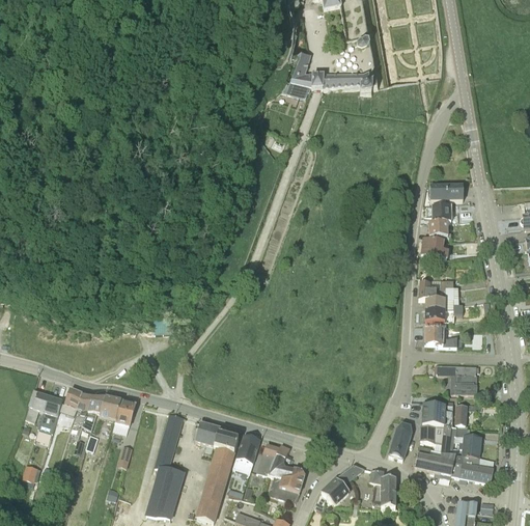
[(366,48),(369,44),(369,38),(365,36),(360,37),(357,42),(358,46),(362,49),(366,48)]
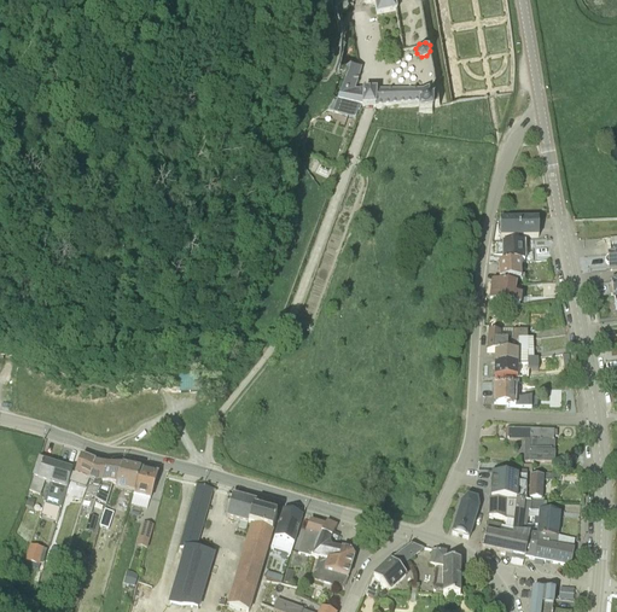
[(420,106),(432,108),(434,95),(430,95),(429,86),(370,87),(366,87),(355,85),(362,64),(343,59),(342,65),(336,91),(335,92),(329,104),(358,115),(362,102),(370,102),(374,102),(420,100),(420,106)]
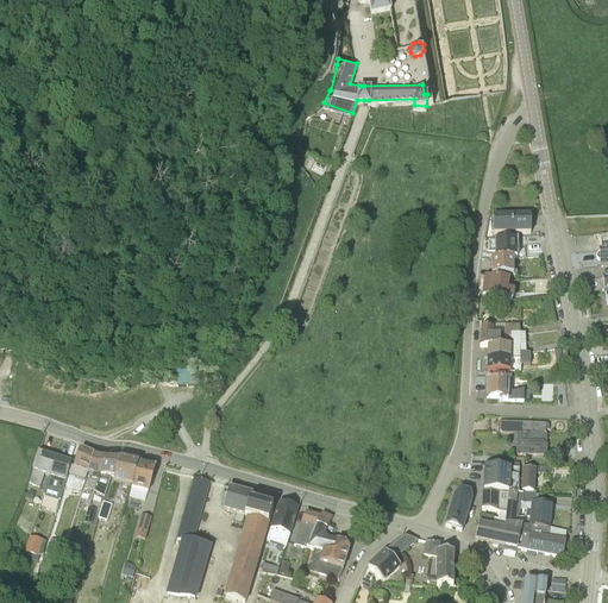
[(493,230),(531,230),(531,212),(493,213),(493,230)]
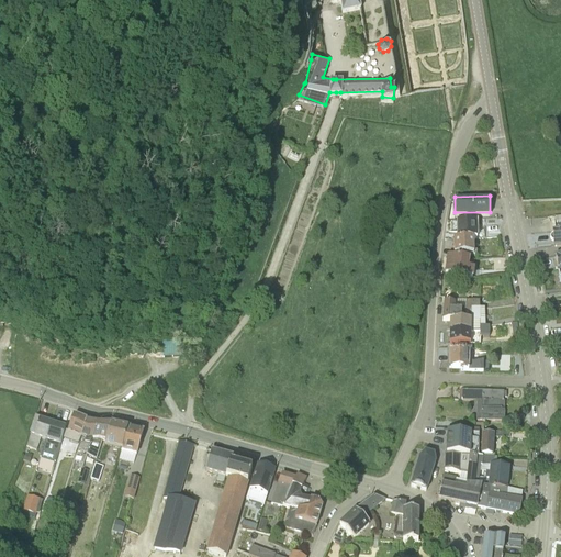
[(457,218),(453,218),(455,225),(458,225),(458,234),(473,234),(478,234),(478,233),(477,218),(457,218)]
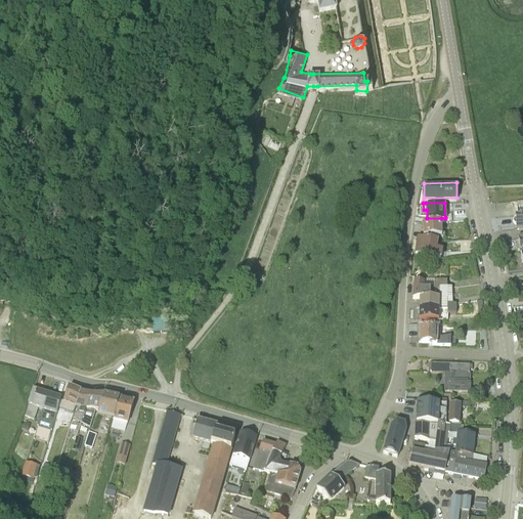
[(522,211),(516,212),(516,214),(515,214),(514,215),(514,217),(514,218),(515,219),(516,220),(517,221),(517,225),(522,223),(522,211)]
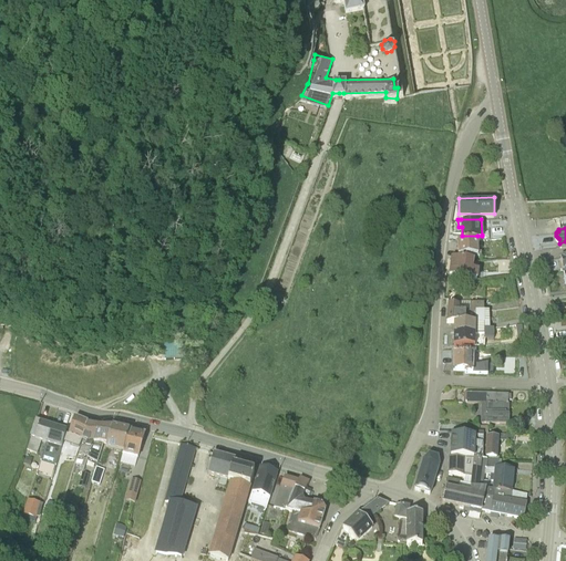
[(477,236),(462,236),(459,237),(459,252),(482,251),(481,247),(477,248),(477,236)]
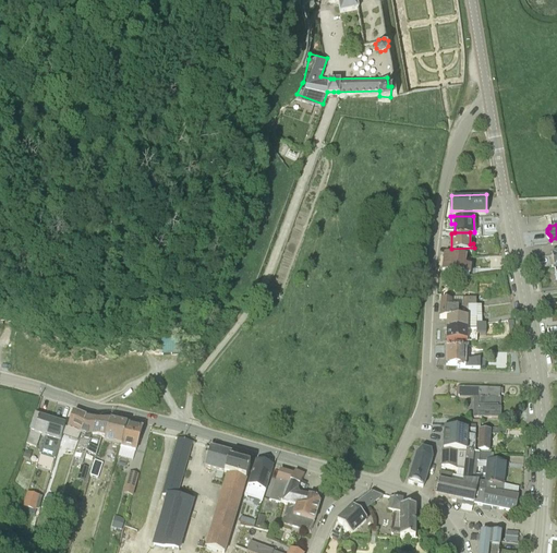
[(465,253),(445,250),(443,268),(470,272),(471,263),(471,262),(464,262),(465,253)]
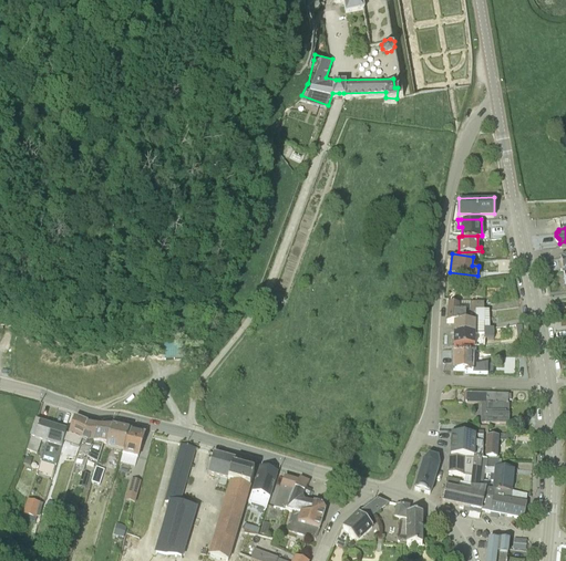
[(506,255),(473,257),(472,266),(479,266),(479,267),(507,266),(506,255)]
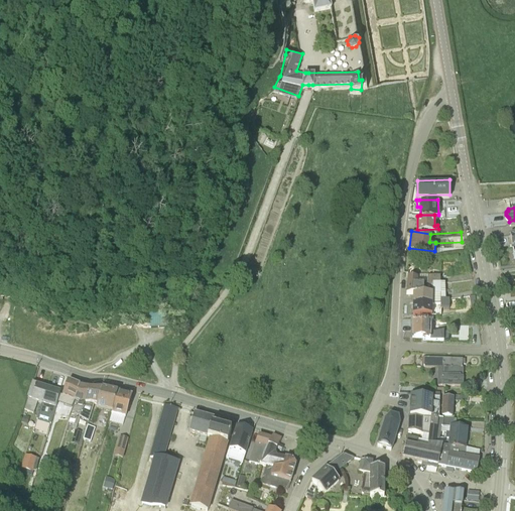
[(407,290),(413,290),(432,289),(432,279),(440,279),(440,272),(432,272),(417,272),(417,274),(408,273),(407,290)]
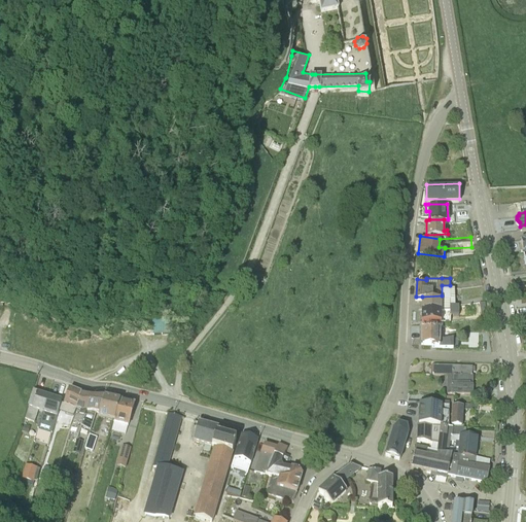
[(450,296),(450,285),(442,285),(442,296),(450,296)]
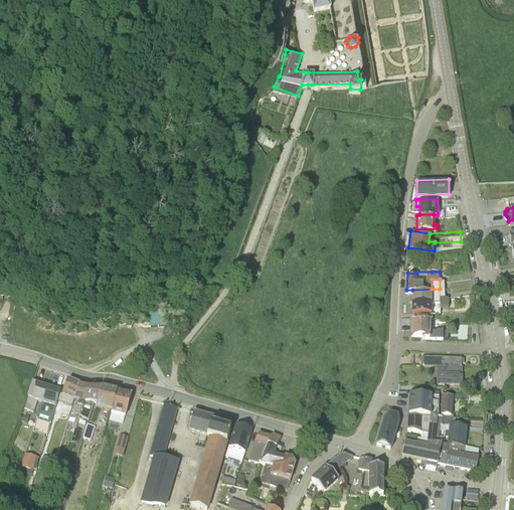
[(412,290),(412,300),(440,300),(440,302),(450,302),(449,293),(445,294),(443,294),(443,289),(440,289),(432,289),(412,290)]
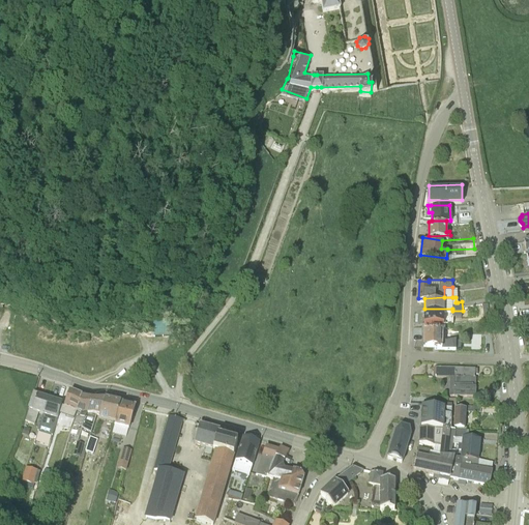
[(424,309),(424,319),(437,319),(448,319),(463,318),(463,311),(452,311),(452,309),(424,309)]
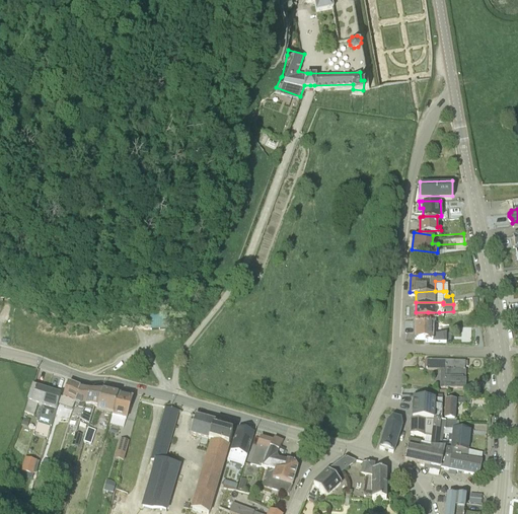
[(151,324),(163,324),(162,309),(151,310),(151,324)]
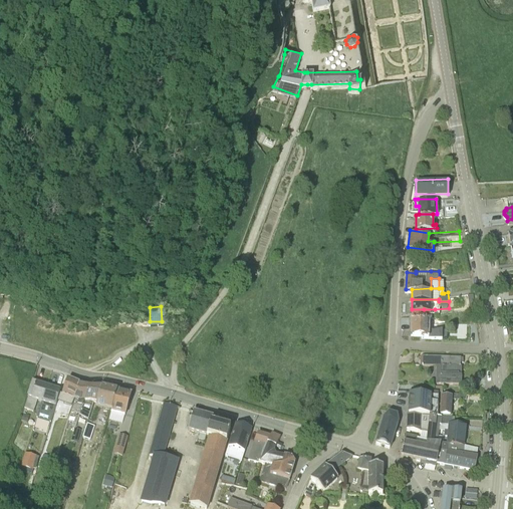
[(435,309),(424,309),(424,318),(411,318),(411,332),(422,332),(422,334),(443,334),(443,325),(429,324),(429,317),(435,317),(435,309)]
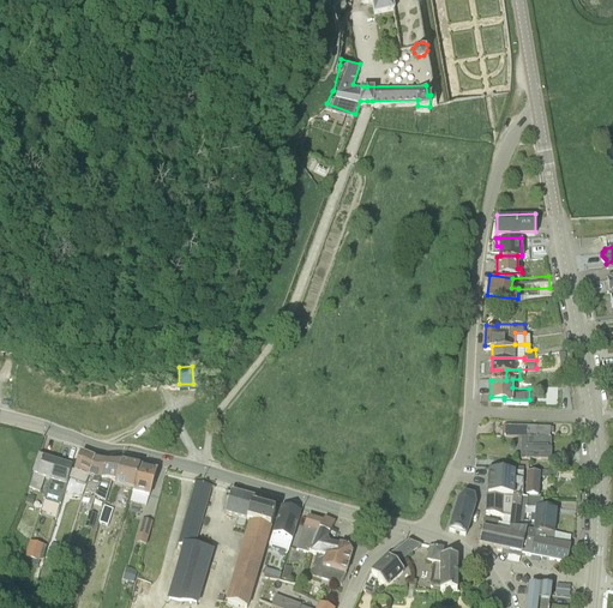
[(554,423),(505,421),(505,432),(515,432),(521,432),(547,433),(551,433),(551,429),(553,429),(554,423)]
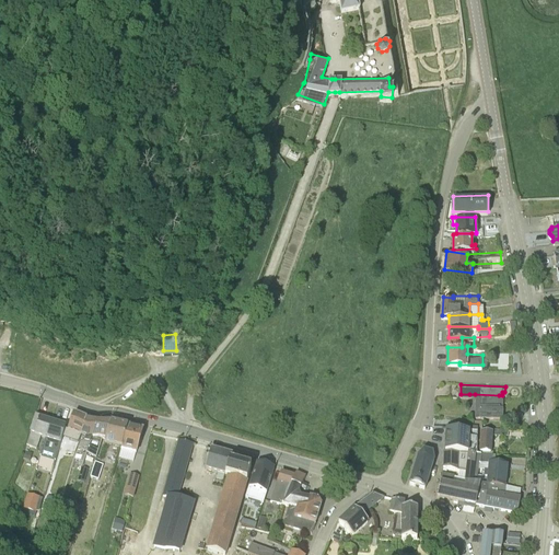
[(499,395),(475,394),(475,414),(502,414),(502,405),(499,405),(499,395)]
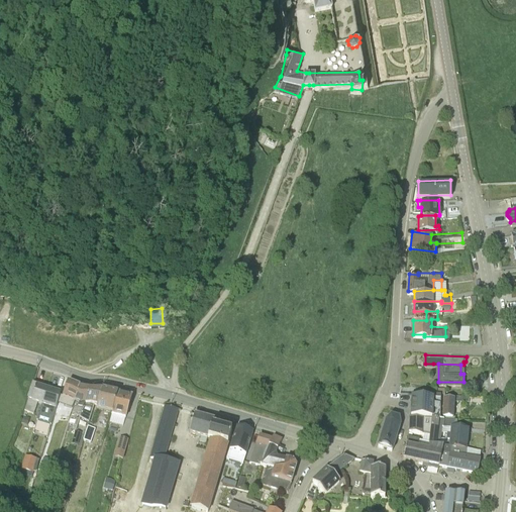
[(73,402),(80,377),(72,375),(72,377),(68,376),(63,391),(60,390),(58,398),(73,402)]
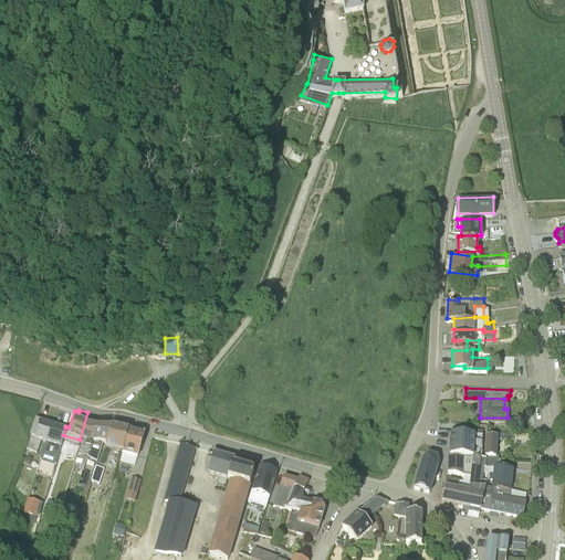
[(87,412),(80,440),(79,443),(81,444),(79,448),(89,451),(100,415),(87,412)]
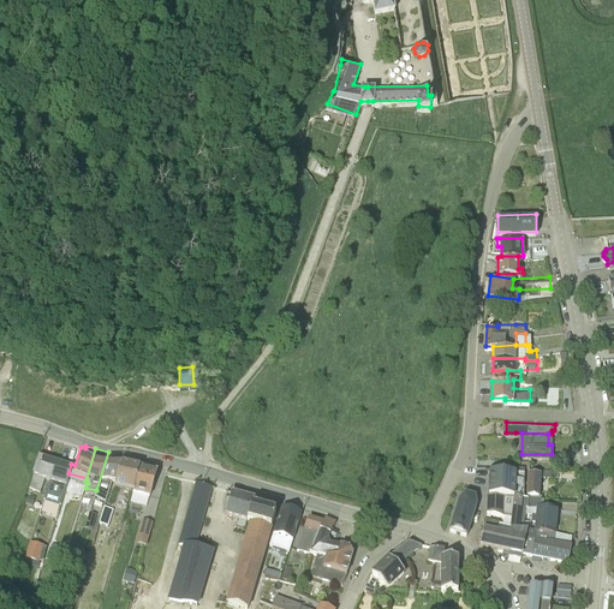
[(55,455),(40,451),(34,469),(35,470),(30,484),(41,488),(45,473),(49,475),(55,455)]
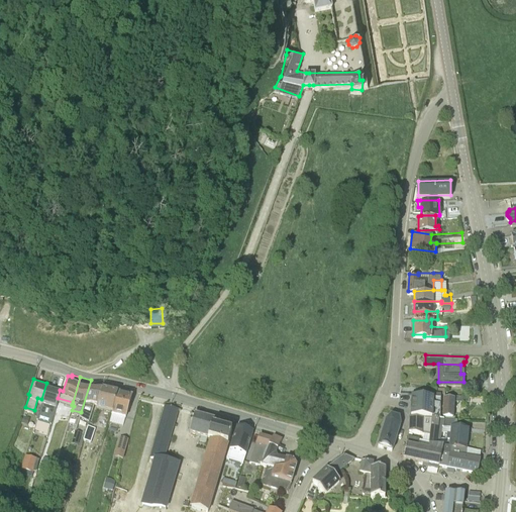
[(103,384),(91,380),(81,412),(80,415),(89,417),(94,400),(98,401),(103,384)]
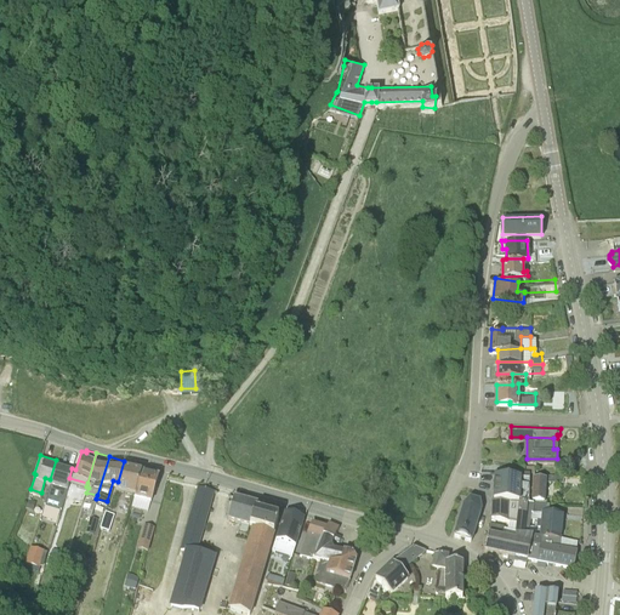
[(73,465),(56,460),(50,479),(45,499),(61,504),(69,478),(72,468),(73,465)]
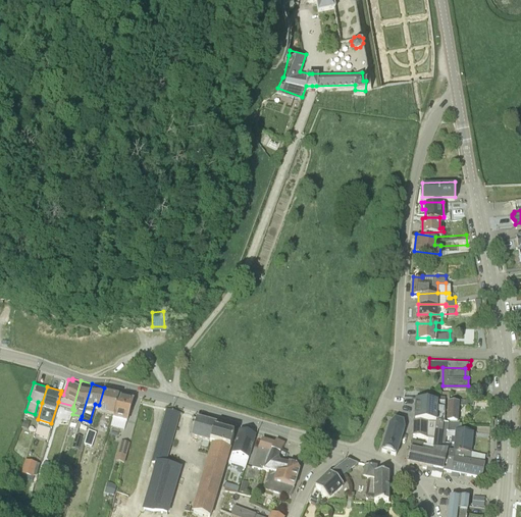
[(119,392),(104,388),(99,405),(98,407),(113,412),(119,392)]
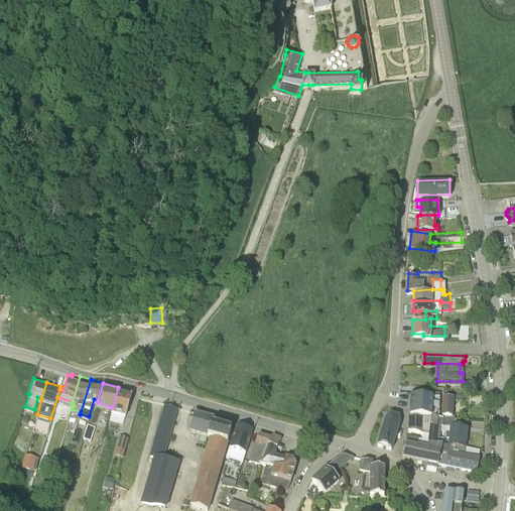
[(425,389),(412,388),(411,401),(430,402),(430,397),(440,397),(440,390),(444,390),(444,383),(425,383),(425,389)]
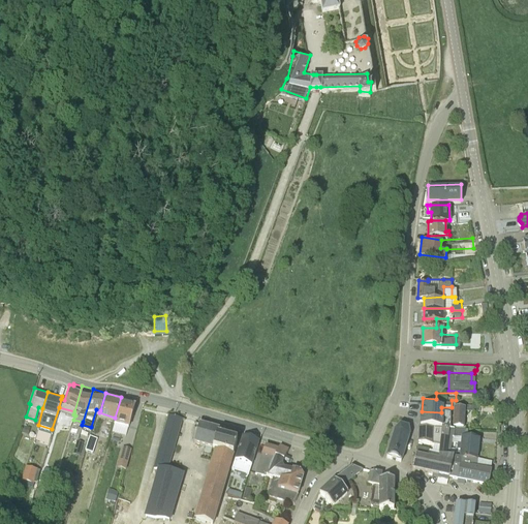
[(135,401),(121,397),(115,418),(115,420),(128,423),(129,424),(135,401)]
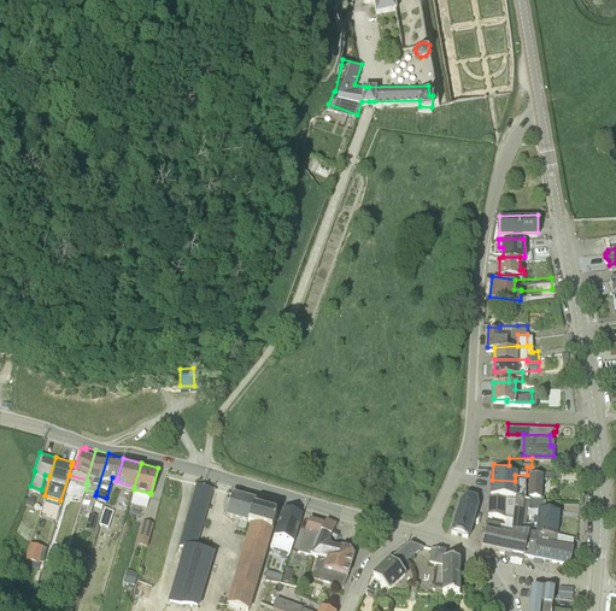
[(532,469),(532,466),(527,466),(527,475),(526,494),(531,495),(540,495),(543,470),(532,469)]
